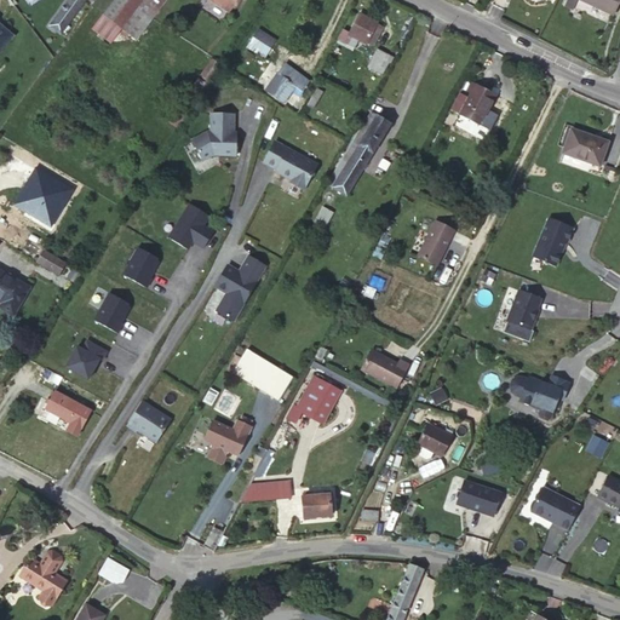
[(61,33),(85,0),(84,0),(68,0),(50,26),(61,33)]
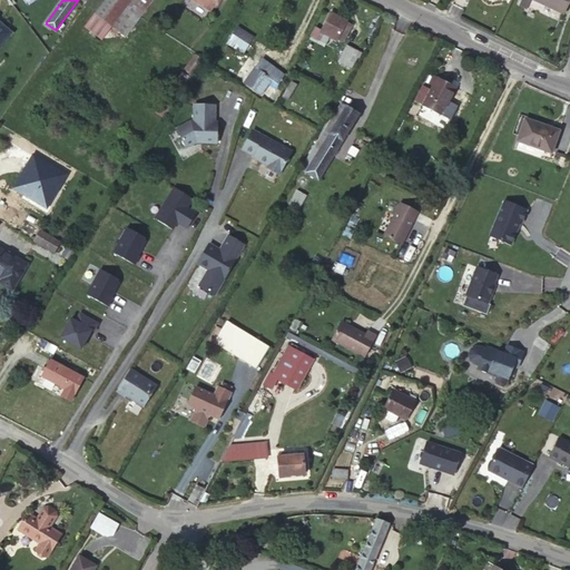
[(105,0),(85,26),(101,38),(111,26),(130,0),(105,0)]
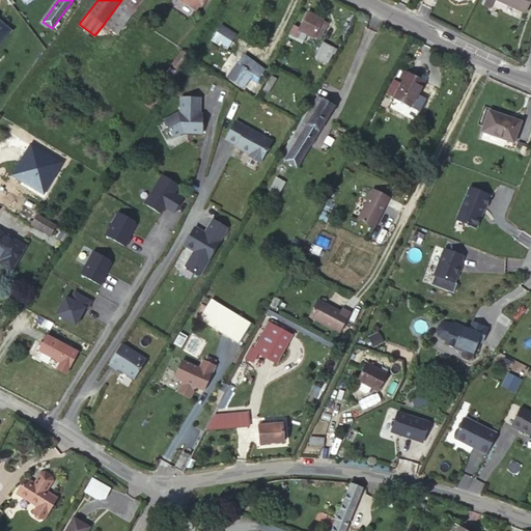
[(121,0),(104,24),(117,33),(142,0),(121,0)]
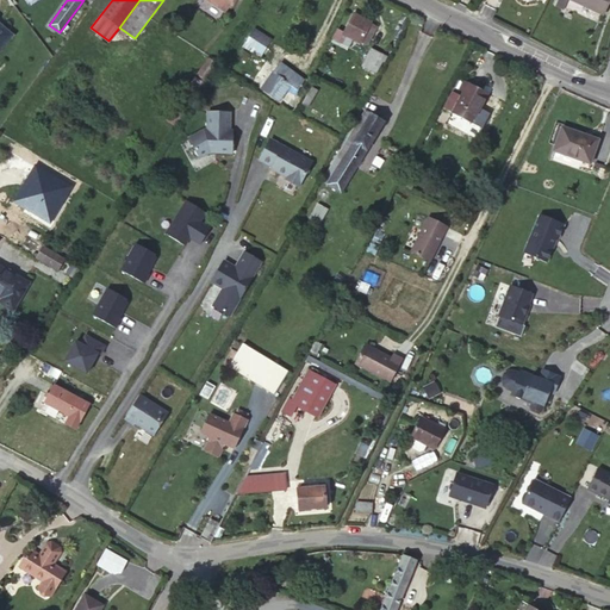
[(206,0),(224,11),(231,0),(206,0)]
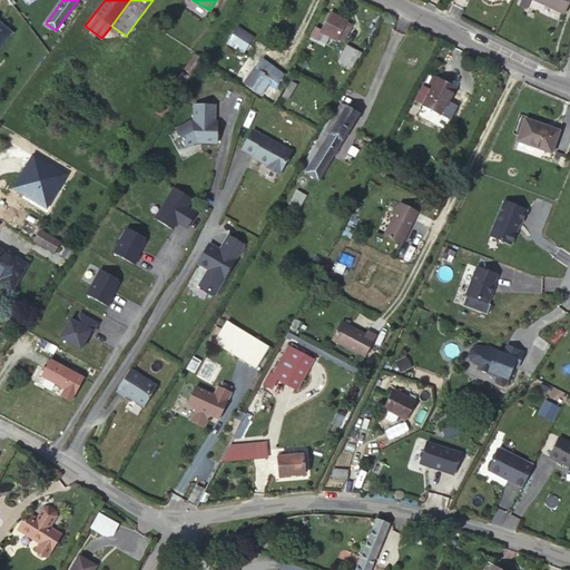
[(521,0),(519,6),(527,9),(530,0),(521,0)]
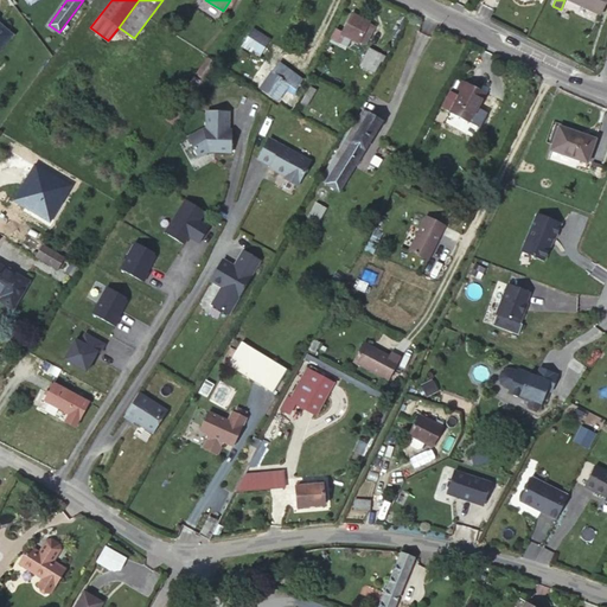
[(568,0),(600,14),(606,0),(568,0)]
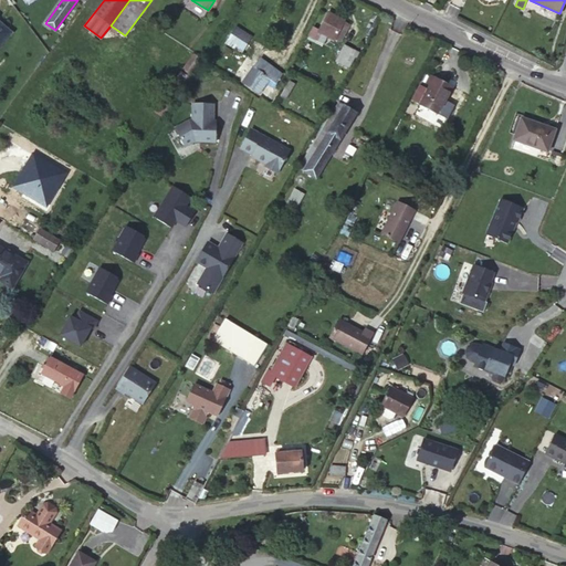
[(347,25),(342,23),(343,20),(327,12),(314,38),(324,42),(327,35),(334,39),(334,38),(339,41),(347,25)]
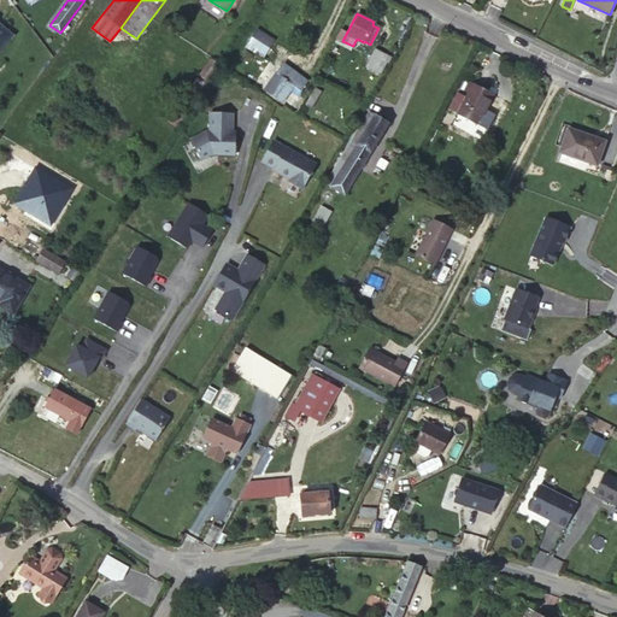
[(0,50),(12,35),(0,24),(0,50)]
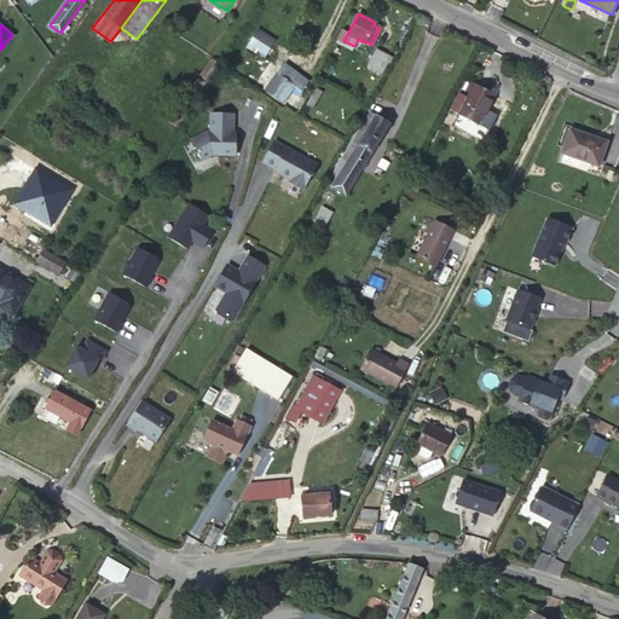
[(264,58),(276,40),(258,29),(246,47),(264,58)]
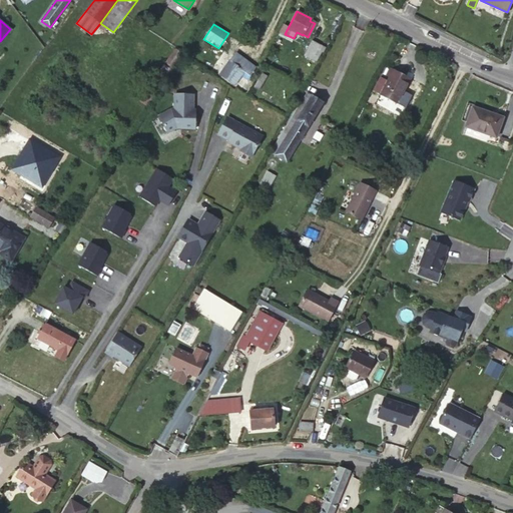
[(323,46),(312,40),(304,55),(315,60),(323,46)]
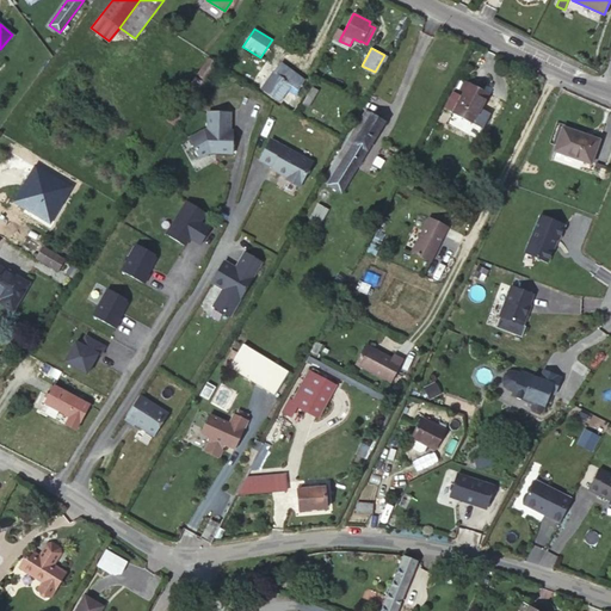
[(197,76),(207,82),(218,65),(209,59),(197,76)]
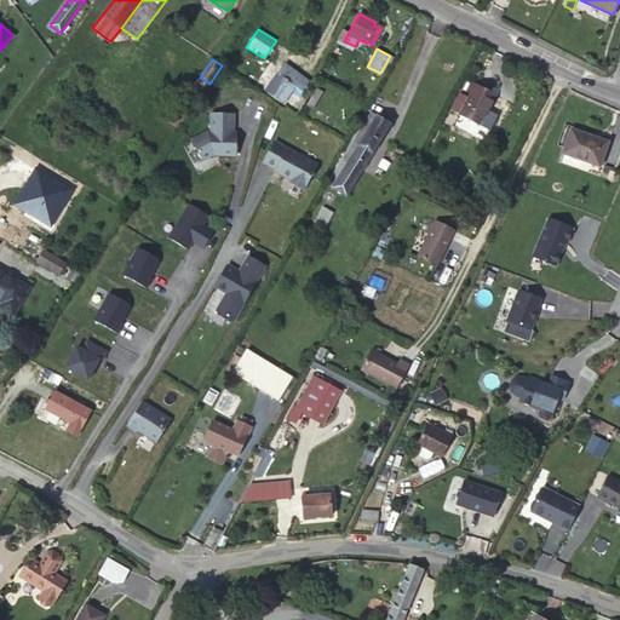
[(277,74),(265,91),(282,103),(292,91),(299,96),(302,92),(302,91),(309,81),(292,69),(290,72),(283,67),(279,74),(277,74)]
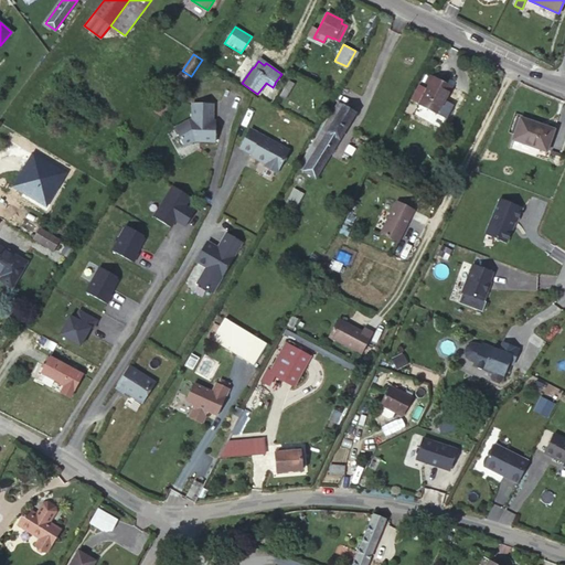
[(411,99),(437,114),(449,89),(445,87),(447,84),(433,76),(429,84),(426,89),(418,85),(411,99)]
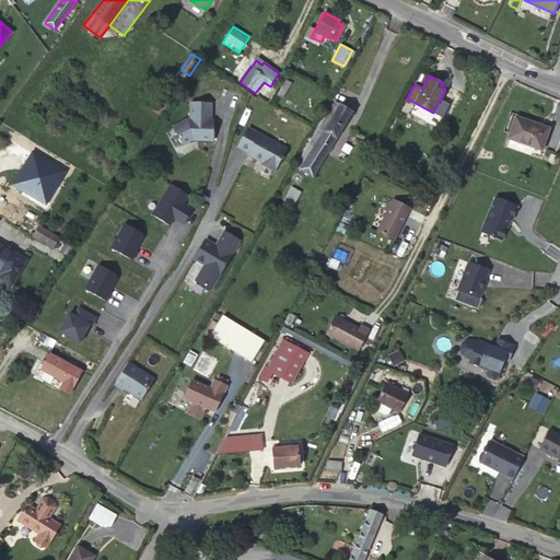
[(283,98),(292,83),(287,80),(278,95),(283,98)]
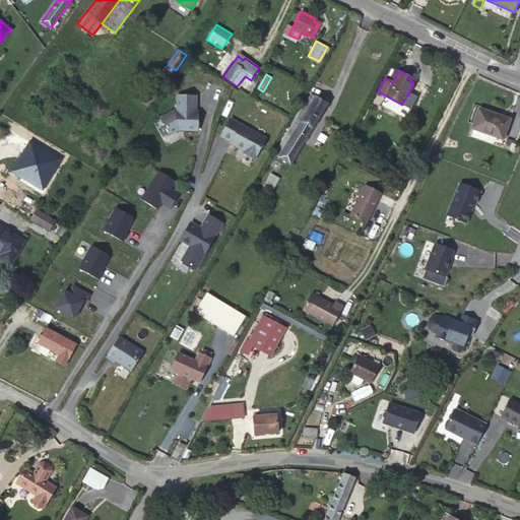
[(251,80),(245,90),(251,93),(258,81),(253,77),(251,80)]
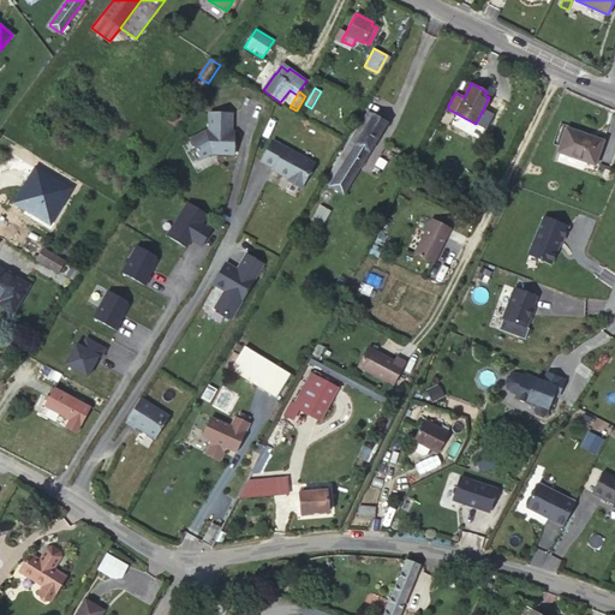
[(365,130),(330,186),(344,193),(387,121),(371,112),(362,127),(365,130)]
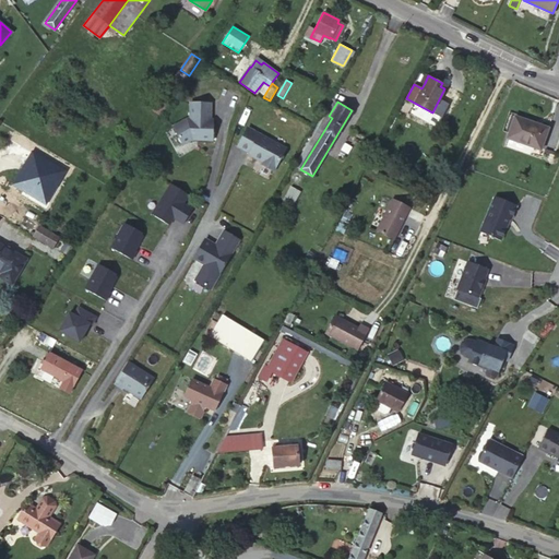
[(211,103),(190,103),(190,119),(187,118),(174,127),(183,145),(193,141),(213,141),(213,119),(211,119),(211,103)]
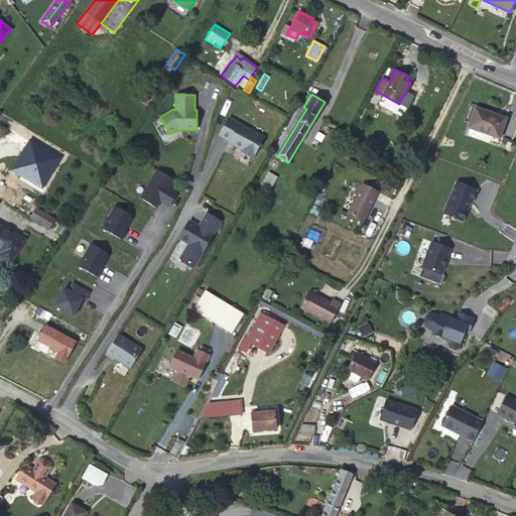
[(499,126),(503,127),(506,118),(475,107),(468,127),(495,137),(499,126)]
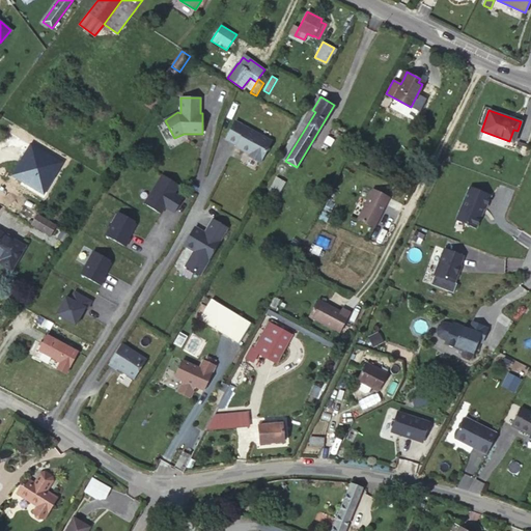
[(274,142),(238,121),(227,139),(239,145),(238,147),(252,155),(250,157),(261,163),(274,142)]
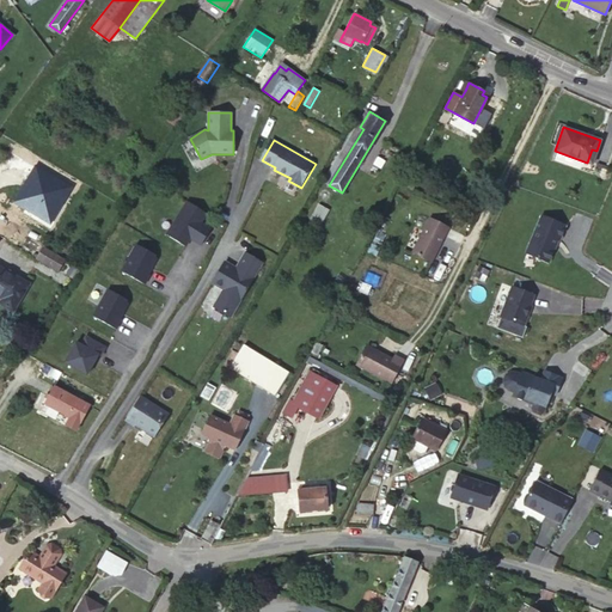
[(411,193),(418,178),(411,175),(404,188),(411,193)]
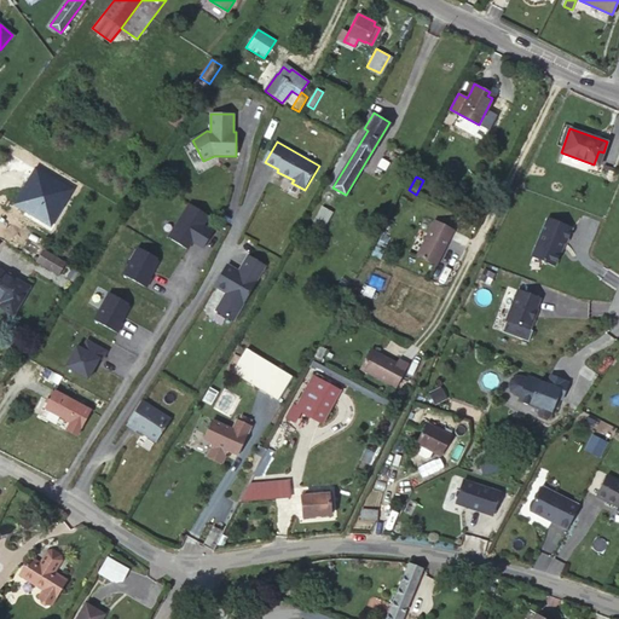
[(209,214),(190,203),(168,236),(187,248),(192,241),(203,247),(214,231),(203,224),(209,214)]
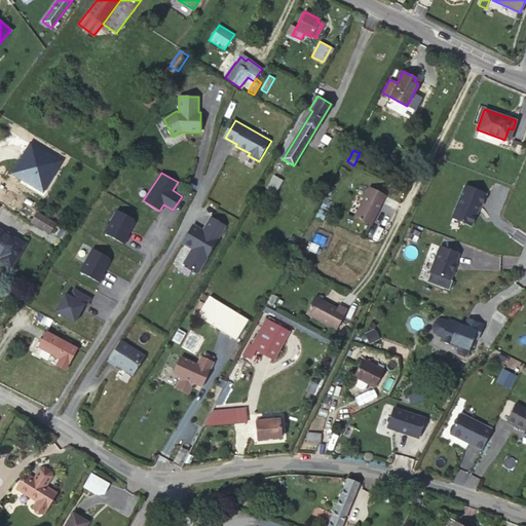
[(276,194),(284,181),(274,176),(267,189),(276,194)]
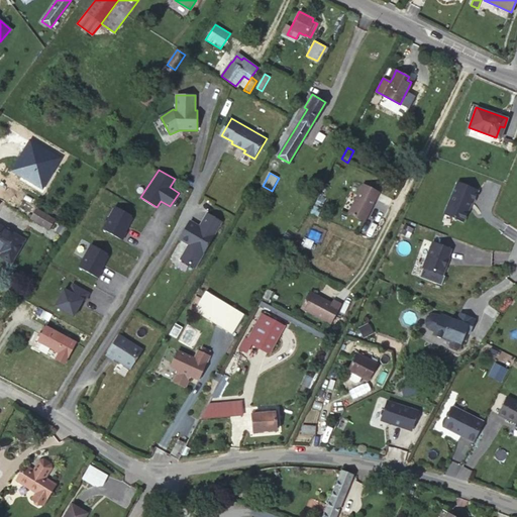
[(444,214),(463,221),(468,211),(467,209),(469,206),(470,207),(472,202),(473,203),(478,190),(457,182),(444,214)]
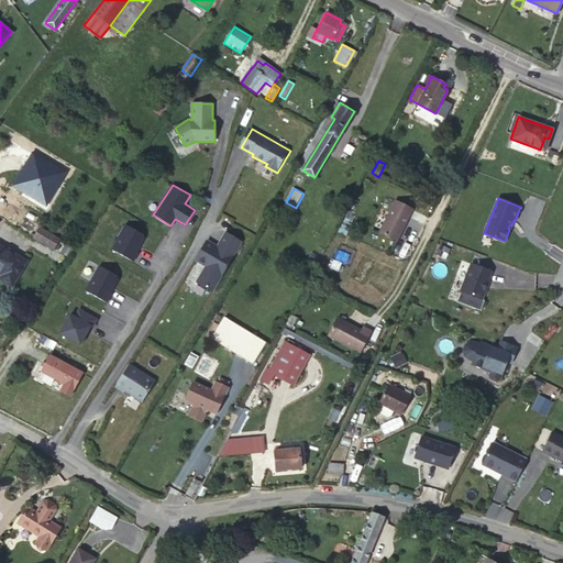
[(397,241),(412,209),(395,200),(379,232),(397,241)]
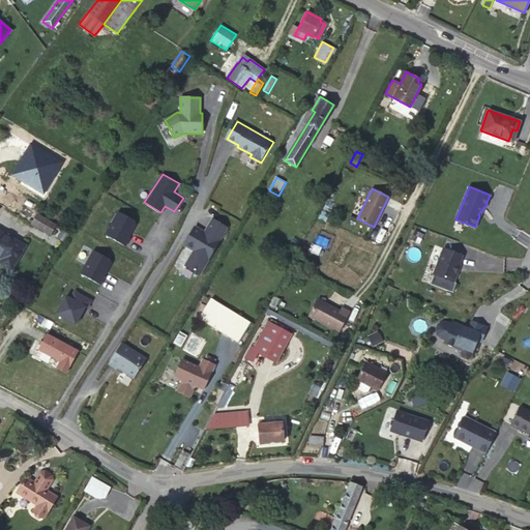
[(129,212),(124,226),(159,239),(165,226),(129,212)]
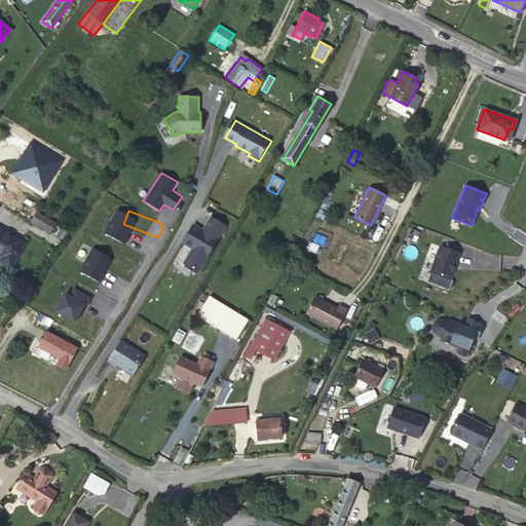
[(50,233),(55,224),(37,213),(31,222),(50,233)]
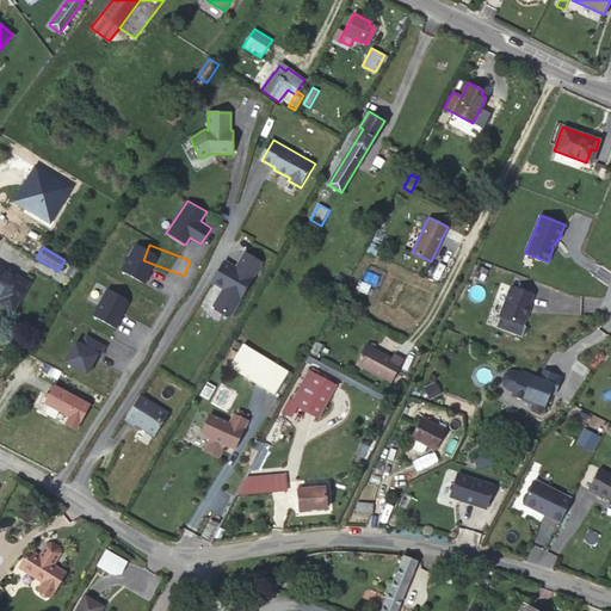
[(236,267),(224,260),(211,282),(223,289),(213,306),(230,316),(261,263),(245,252),(236,267)]
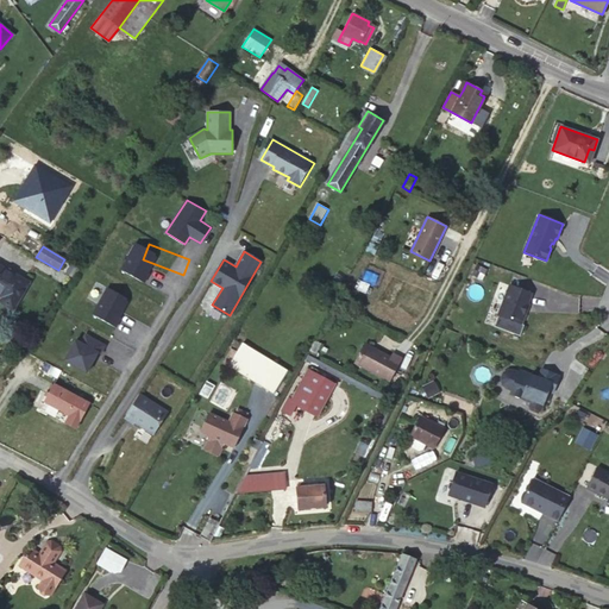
[(0,296),(2,297),(0,301),(13,309),(29,282),(0,265),(0,296)]
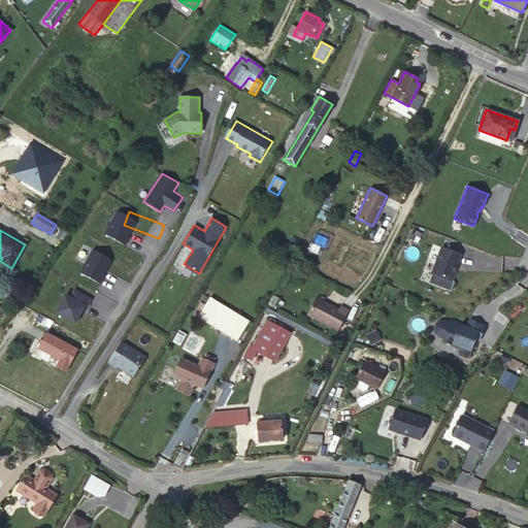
[(455,269),(460,255),(441,248),(432,273),(452,282),(456,269),(455,269)]
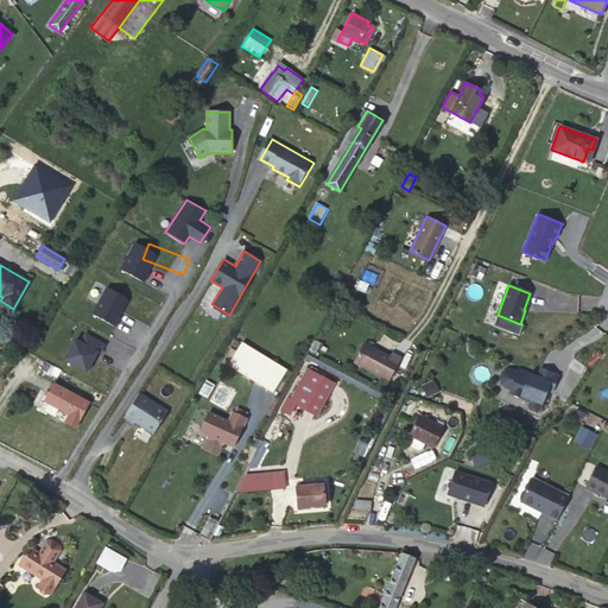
[(122,298),(97,342),(112,350),(137,306),(122,298)]
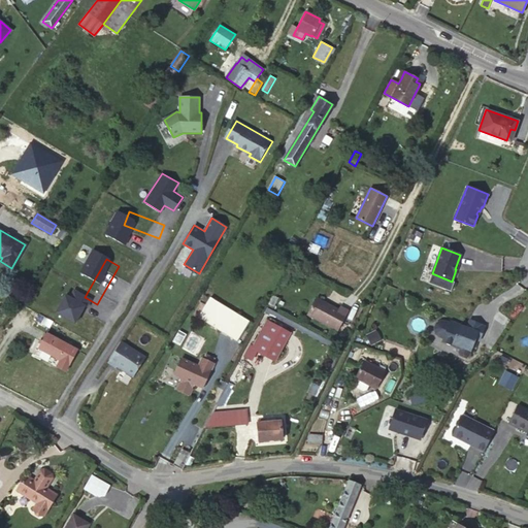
[(273,306),(278,298),(273,295),(268,303),(273,306)]
